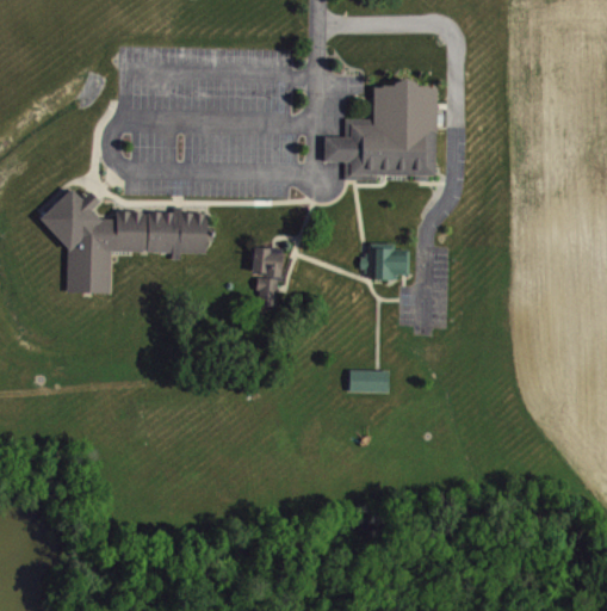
[(437,85),(373,84),(373,119),(345,119),(345,137),(324,137),(324,161),(350,162),(350,180),(377,181),(377,176),(415,176),(415,179),(435,179),(437,85)]
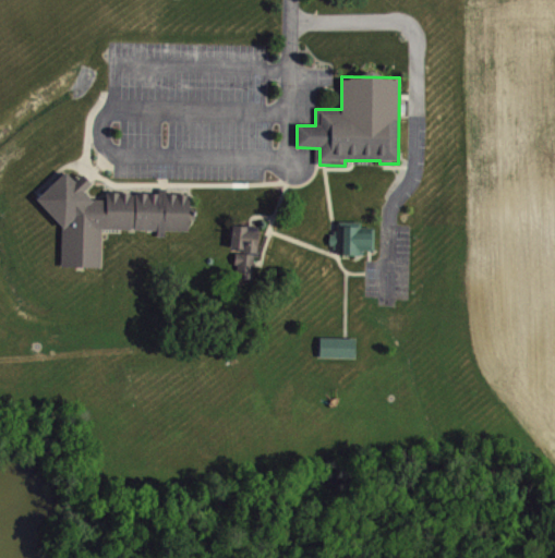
[(101,229),(157,231),(157,238),(165,238),(165,231),(189,232),(189,195),(168,194),(163,189),(156,194),(106,193),(106,201),(92,201),(87,196),(88,181),(82,174),(74,182),(65,172),(36,198),(62,228),(61,267),(100,268),(101,229)]
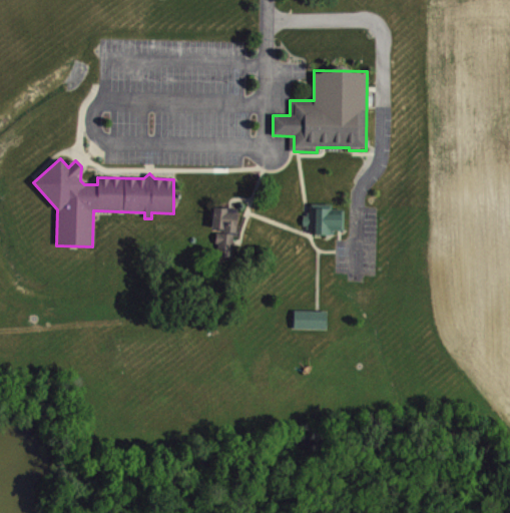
[(310,234),(331,235),(331,230),(344,231),(344,209),(332,209),(332,204),(311,204),(311,214),(303,214),(303,227),(310,227),(310,234)]
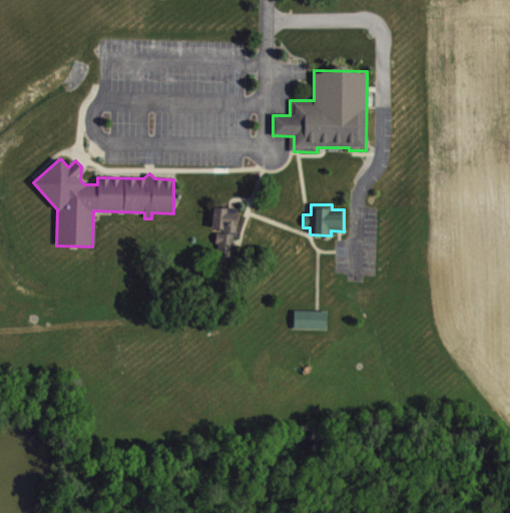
[(211,229),(235,232),(237,209),(213,206),(211,229)]
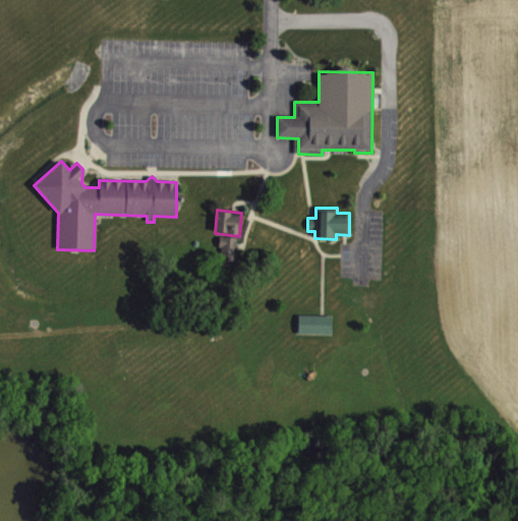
[(237,239),(221,236),(218,259),(234,263),(237,239)]
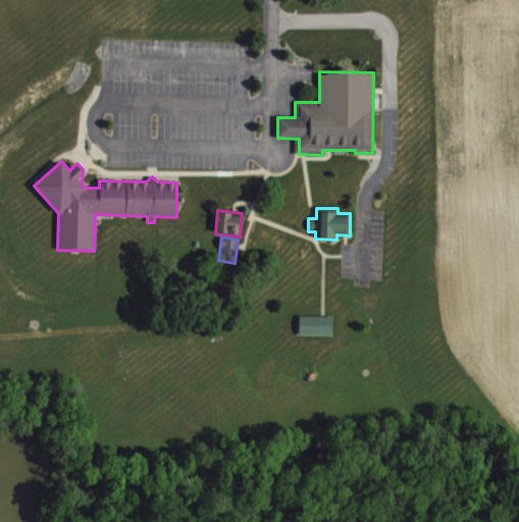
[(331,336),(332,317),(299,316),(298,335),(331,336)]
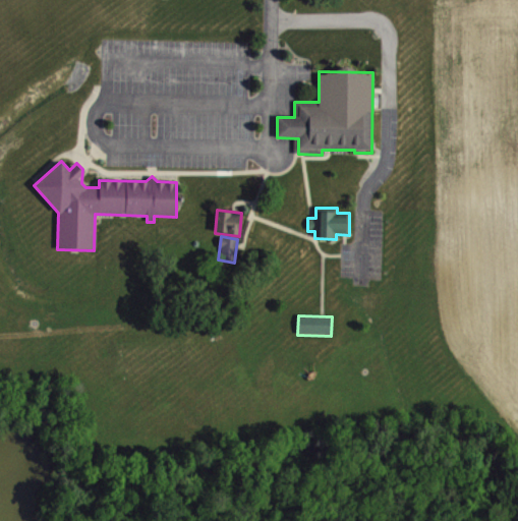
All buildings are outlined.
